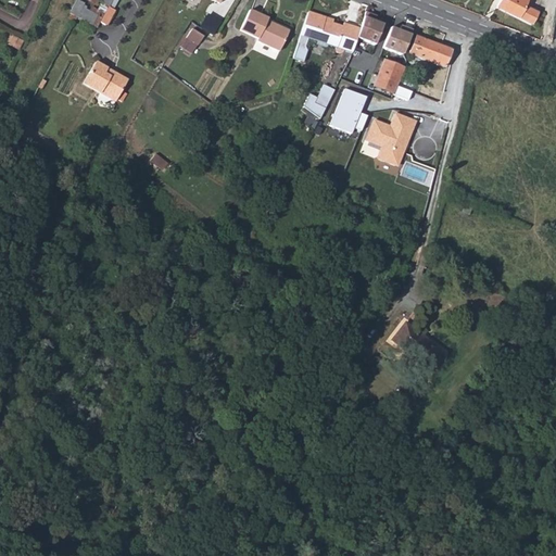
[(95,20),(99,22),(106,8),(108,8),(101,3),(97,10),(90,8),(88,12),(85,11),(86,8),(83,7),(83,4),(74,0),(66,14),(74,17),(76,19),(90,26),(95,20)]
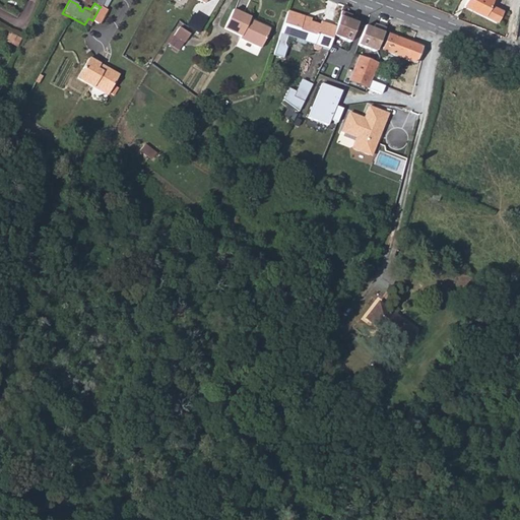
[(466,0),(464,5),(498,21),(504,10),(492,3),(493,0),(466,0)]
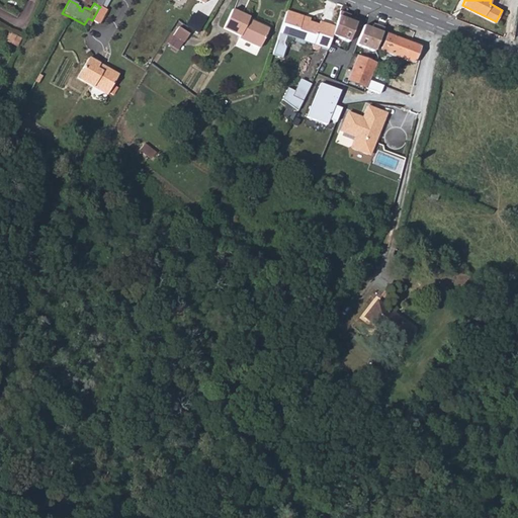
[(105,10),(103,9),(99,7),(92,20),(98,24),(105,10)]
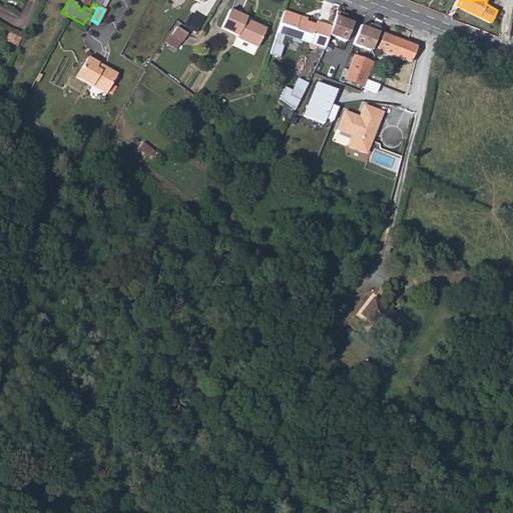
[(244,16),(228,8),(219,27),(234,34),(233,36),(255,46),(264,27),(249,21),(249,22),(246,21),(247,20),(243,18),(244,16)]
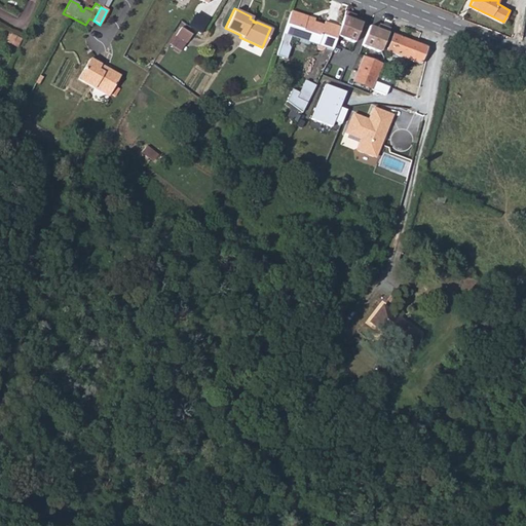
[(323,46),(325,40),(317,38),(322,25),(322,24),(312,21),(305,17),(306,15),(290,9),(289,12),(285,25),(283,32),(274,53),(285,58),(289,46),(286,41),(289,34),(314,43),(314,44),(314,45),(315,45),(315,46),(315,47),(316,47),(317,48),(318,48),(320,48),(321,48),(322,47),(323,47),(323,46)]
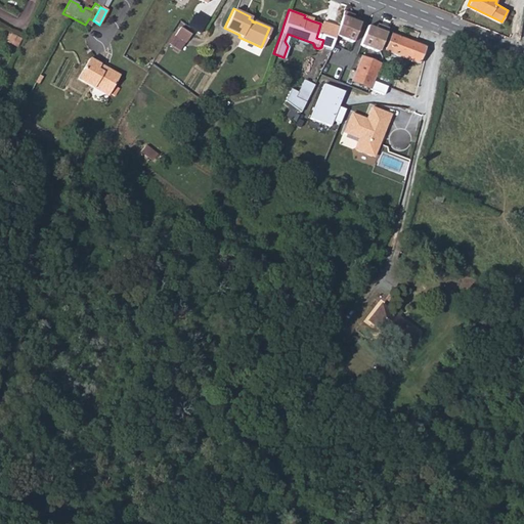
[(351,41),(358,23),(352,20),(354,14),(342,10),(334,35),(351,41)]
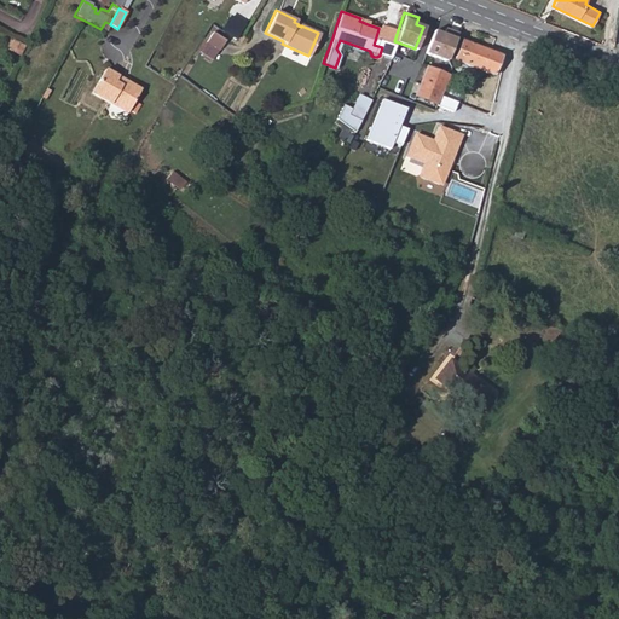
[(224,29),(238,38),(247,22),(232,15),(224,29)]
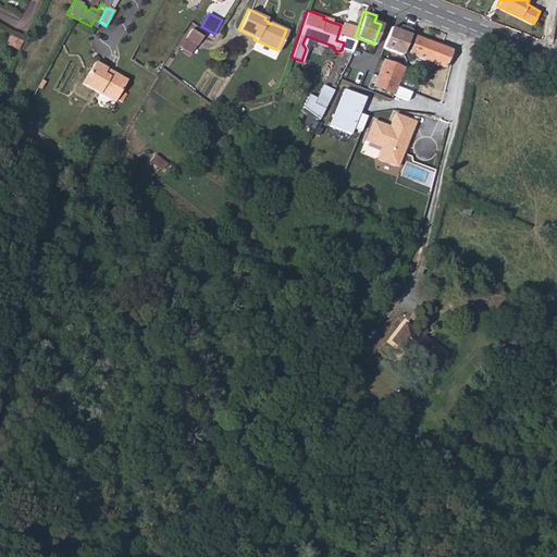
[(401,56),(411,29),(399,24),(398,29),(388,26),(380,48),(401,56)]
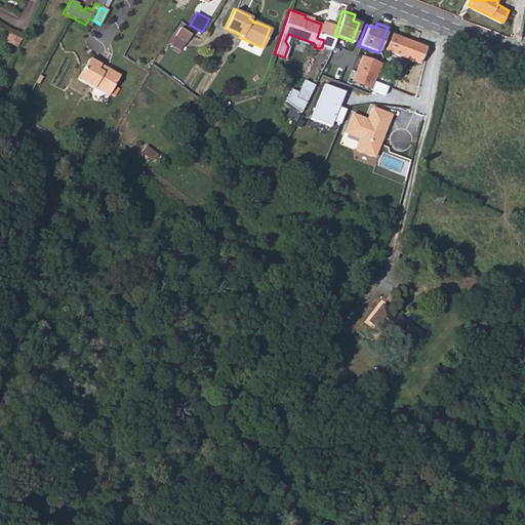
[(328,28),(321,25),(317,38),(324,40),(328,28)]
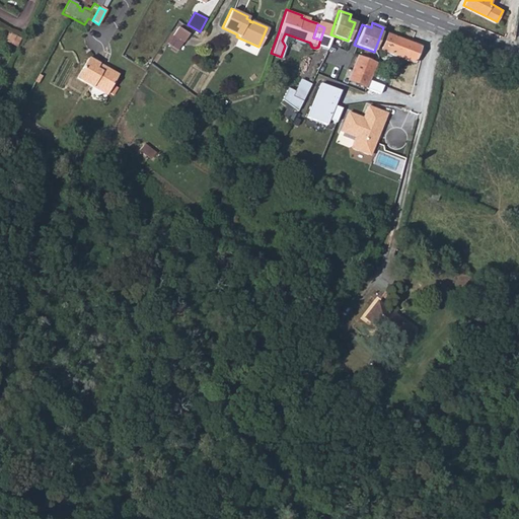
[(189,35),(178,27),(173,35),(183,43),(189,35)]
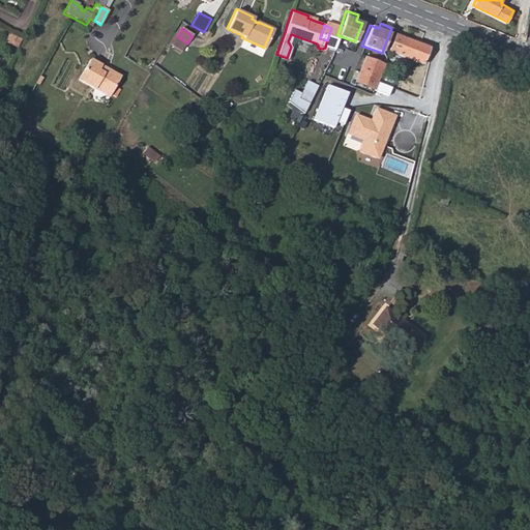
[(429,49),(395,34),(389,52),(394,54),(405,58),(421,65),(429,49)]
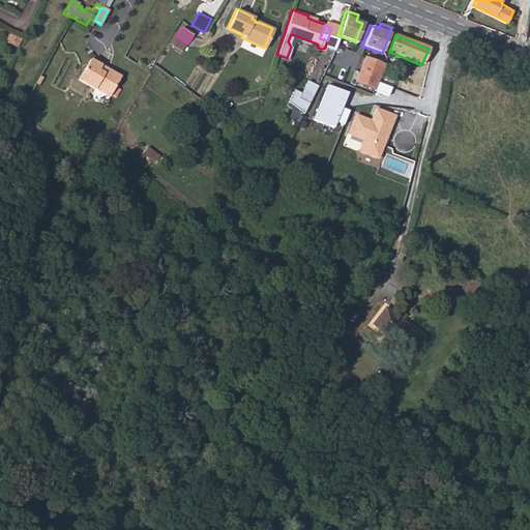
[(6,42),(15,48),(20,39),(10,35),(6,42)]
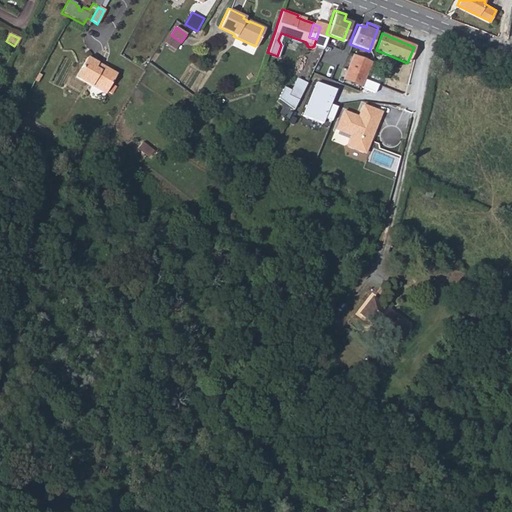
[(327,43),(321,58),(343,67),(349,52),(327,43)]
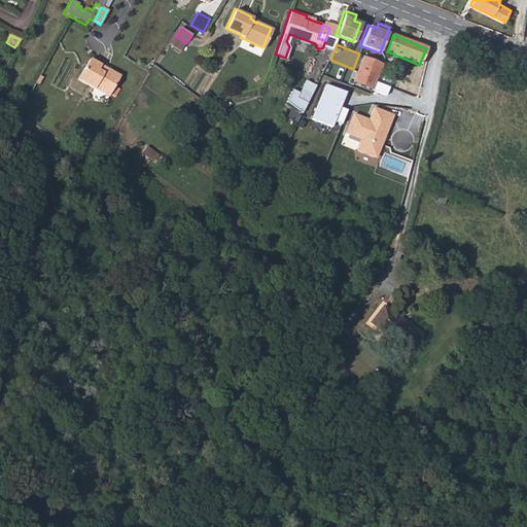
[(392,54),(390,59),(400,63),(402,58),(392,54)]
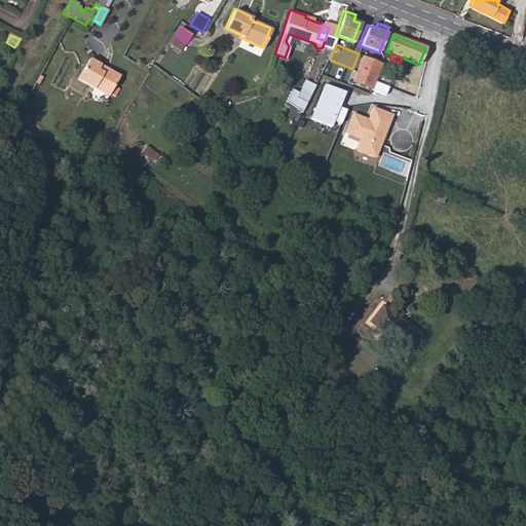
[(118,78),(87,61),(76,80),(107,98),(118,78)]
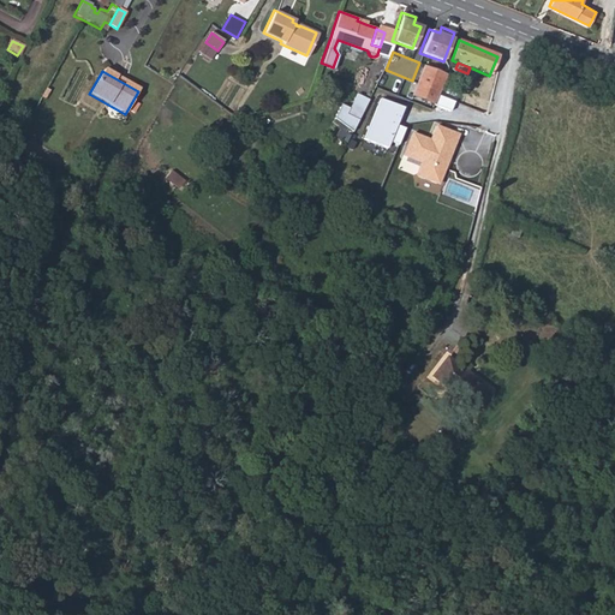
[(445,76),(433,71),(422,100),(433,105),(445,76)]
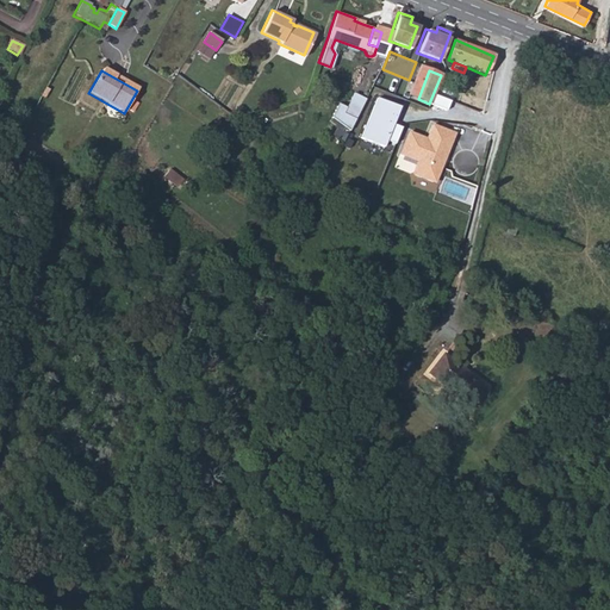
[(352,93),(346,109),(342,113),(354,119),(365,99),(352,93)]
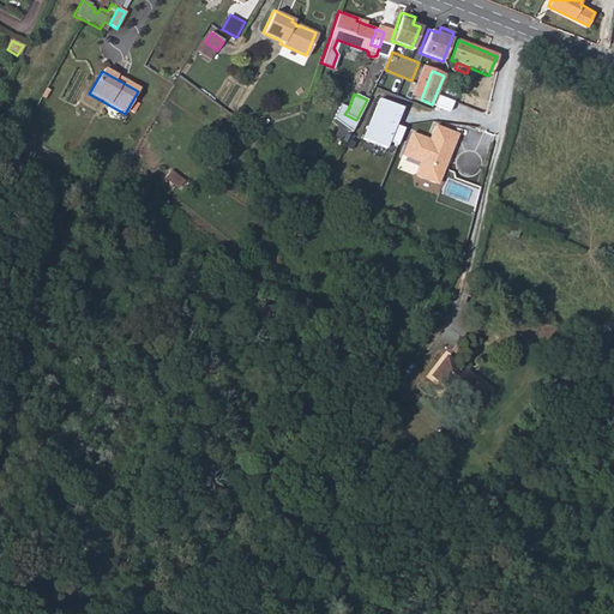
[(404,107),(379,97),(363,139),(387,149),(390,140),(399,144),(405,127),(398,125),(404,107)]
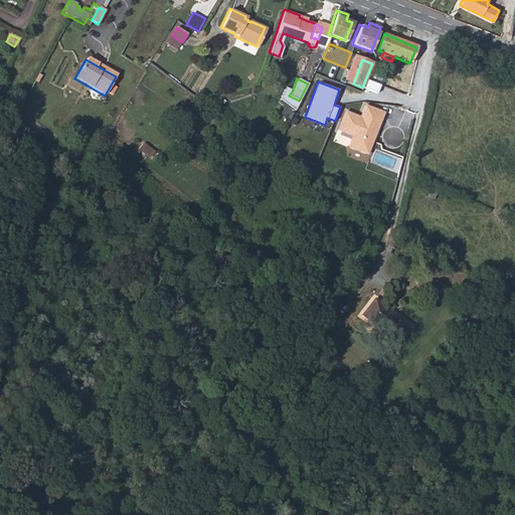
[(285,88),(280,100),(286,105),(295,111),(299,101),(289,96),(292,92),(285,88)]
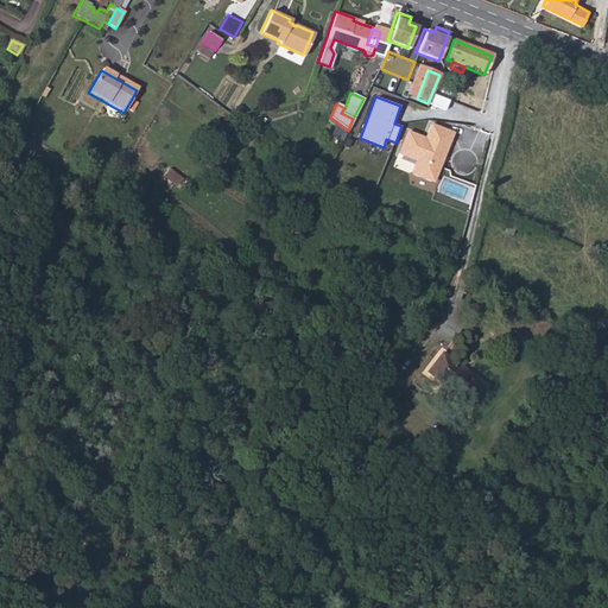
[(436,181),(442,164),(441,160),(442,157),(445,156),(454,134),(431,125),(426,139),(409,132),(400,154),(417,162),(413,172),(415,175),(432,182),(436,181)]
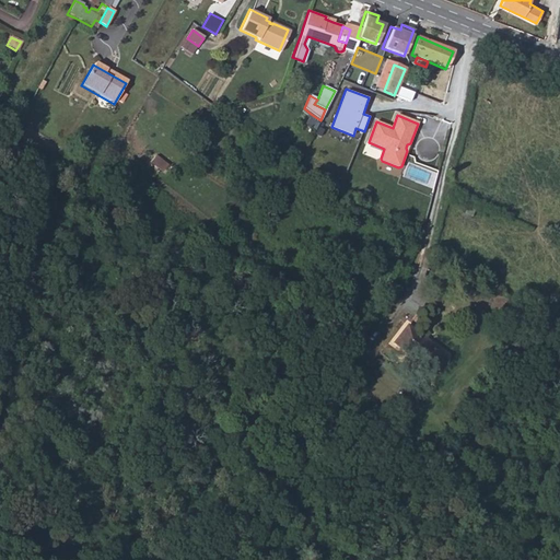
[(129,149),(125,154),(132,159),(136,154),(129,149)]
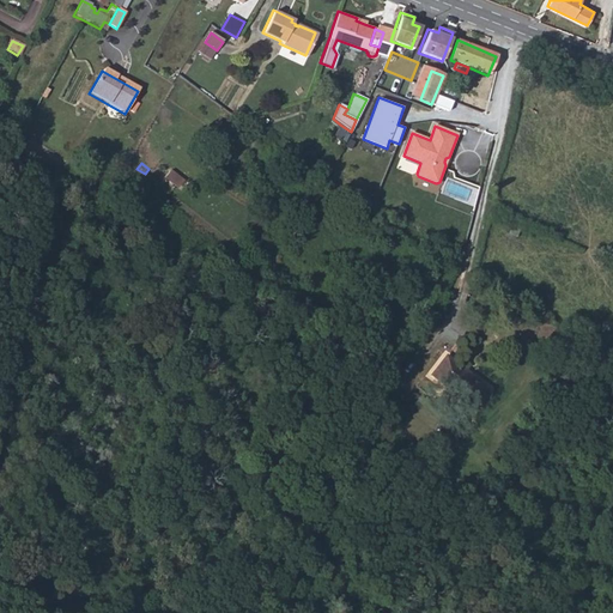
[(182,180),(170,170),(164,177),(176,188),(182,180)]
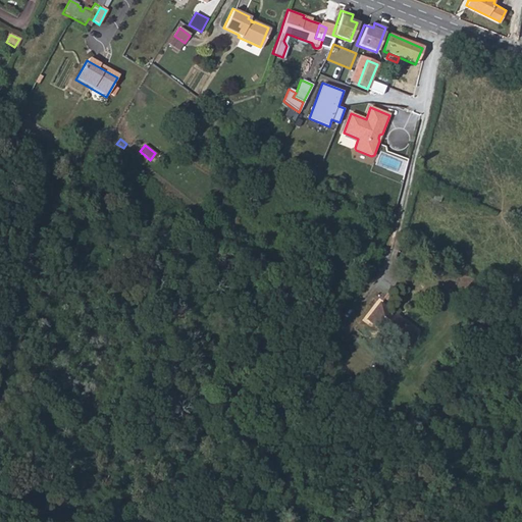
[(418,334),(379,307),(368,322),(406,351),(418,334)]
